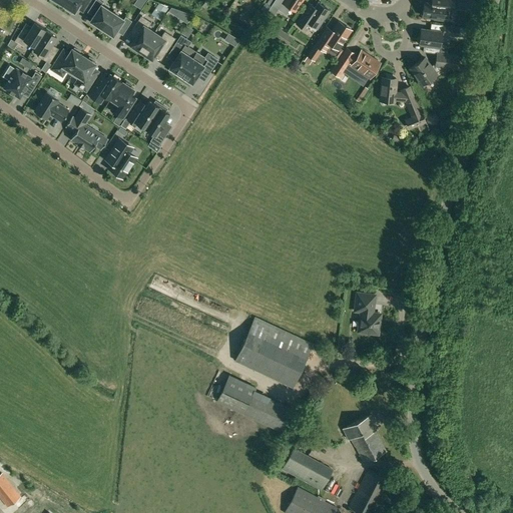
[(89,0),(65,0),(62,5),(66,7),(65,10),(72,14),(73,11),(75,13),(81,2),(87,5),(89,0)]
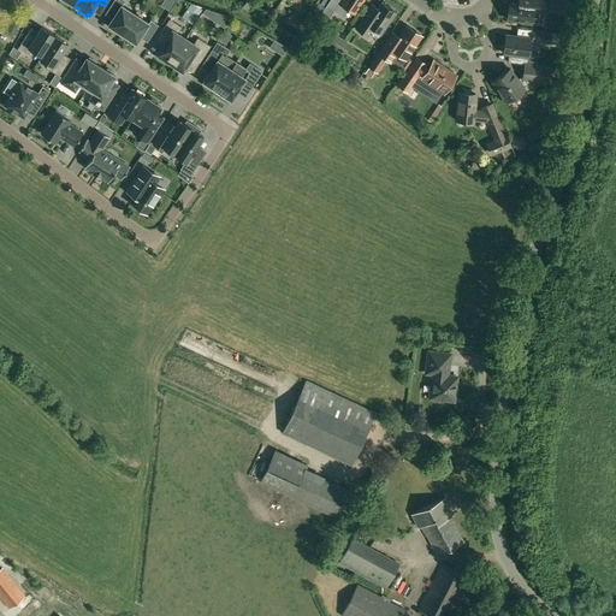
[(113,0),(105,15),(112,19),(108,25),(122,34),(135,13),(122,5),(124,3),(119,0),(113,0)]
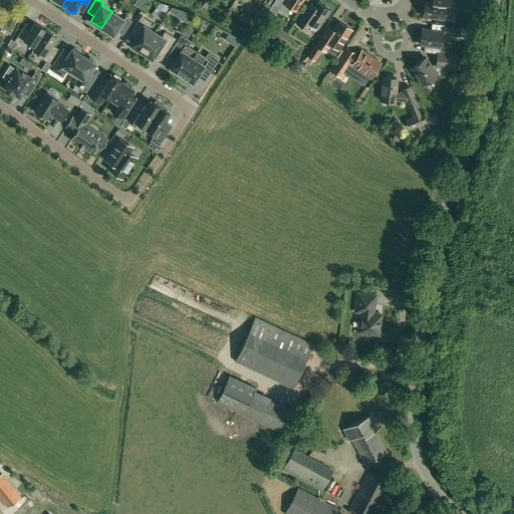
[(208,0),(206,0),(202,6),(206,9),(211,1),(208,0)]
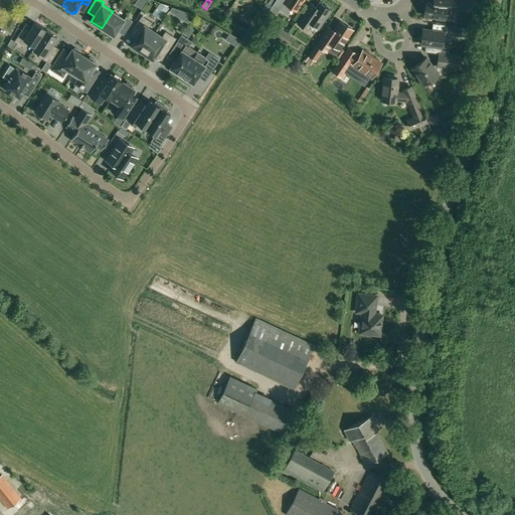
[(276,0),(268,13),(274,17),(279,9),(287,15),(292,8),(297,11),(304,0),(276,0)]
